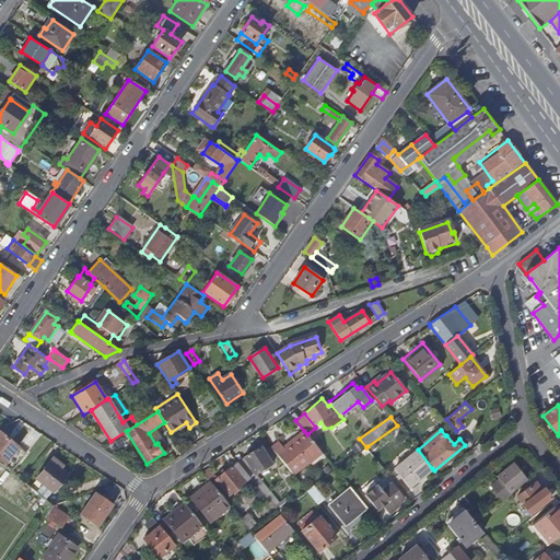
[(321,451),(307,434),(304,431),(292,442),(293,443),(286,450),(279,442),(272,448),(293,474),(321,451)]
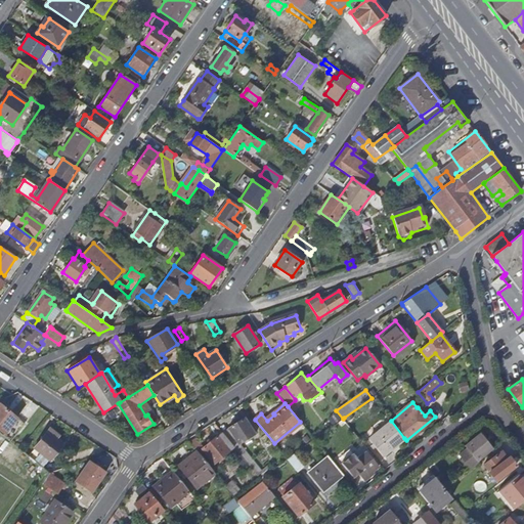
[(0,433),(9,440),(17,429),(12,425),(17,419),(0,404),(0,433)]
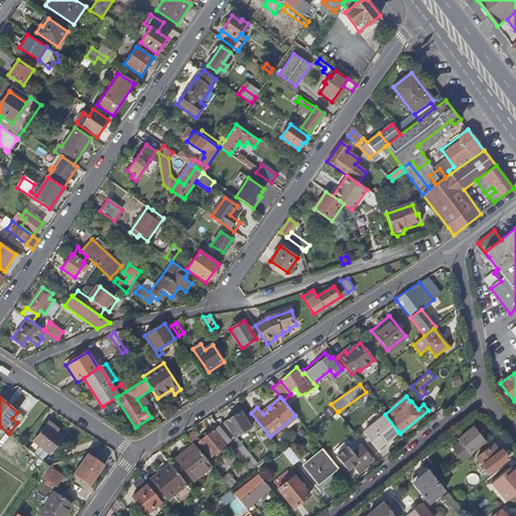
[(219,425),(231,439),(237,434),(251,423),(239,409),(219,425)]
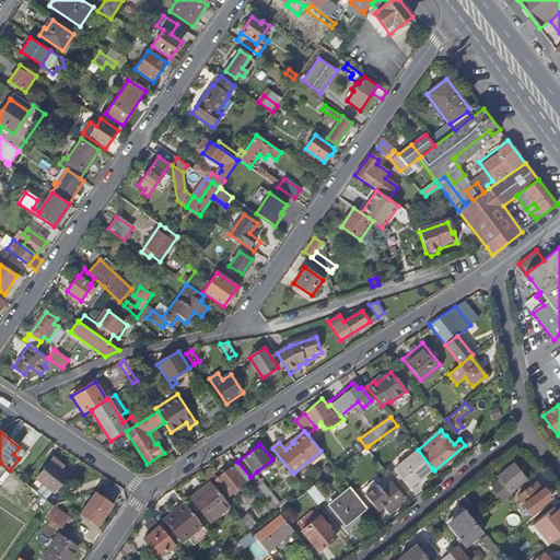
[(432,468),(418,450),(395,469),(409,487),(432,468)]
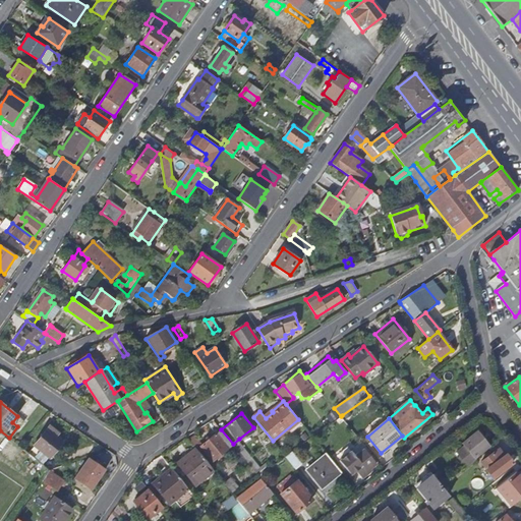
[(50,425),(35,445),(50,458),(62,442),(54,436),(57,431),(50,425)]
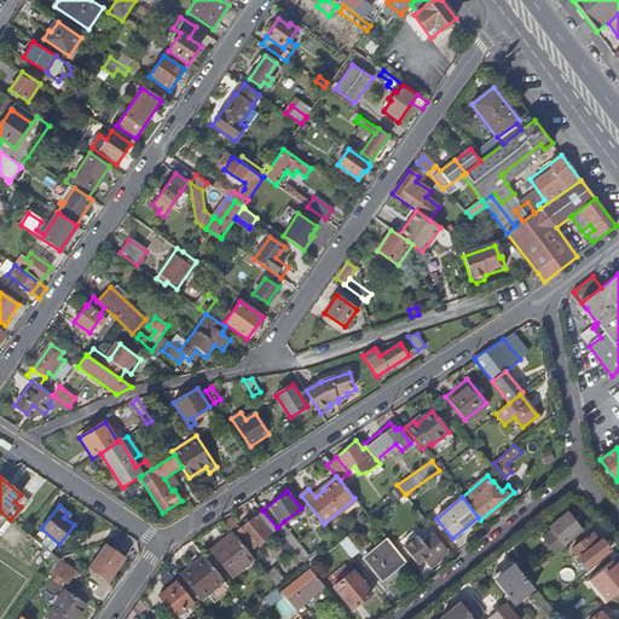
[(277,527),(262,510),(238,530),(253,548),(277,527)]
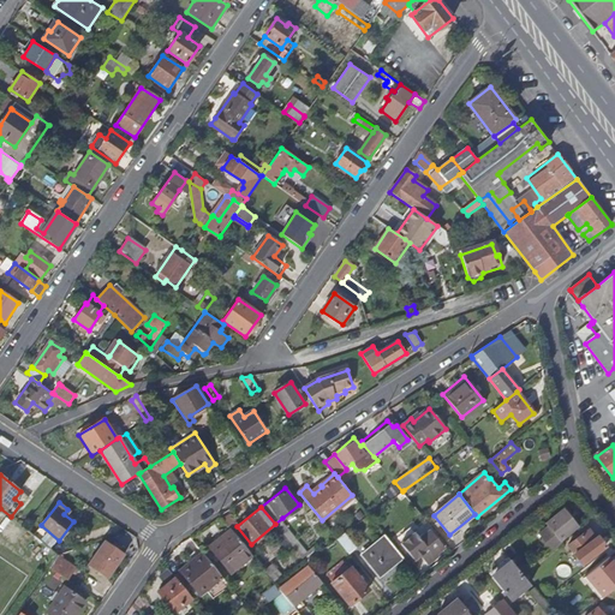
[(551,550),(562,542),(560,541),(577,526),(563,509),(547,524),(548,526),(539,533),(551,550)]
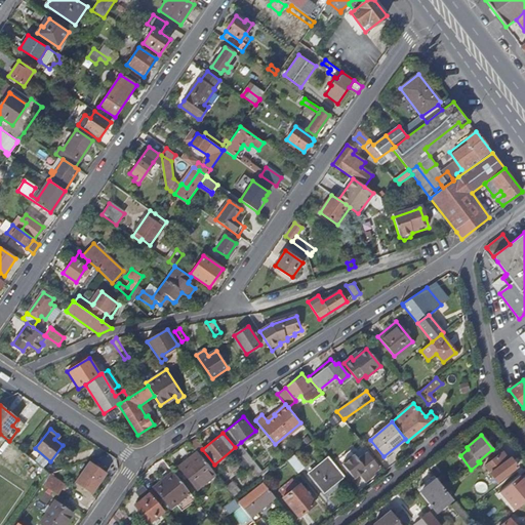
[(235,447),(260,479),(268,474),(241,442),(235,447)]
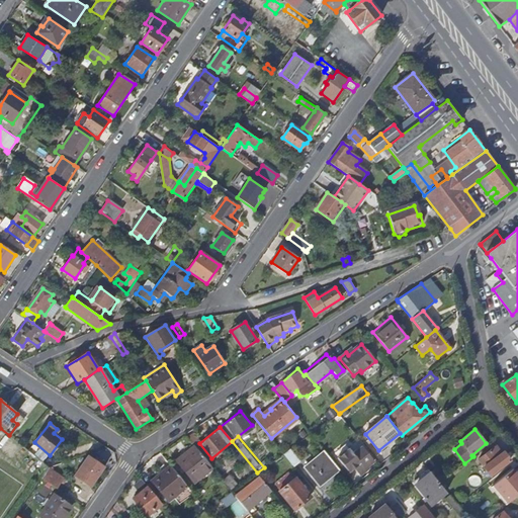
[(22,445),(18,443),(13,449),(19,454),(18,456),(44,477),(49,467),(50,467),(32,454),(22,445)]
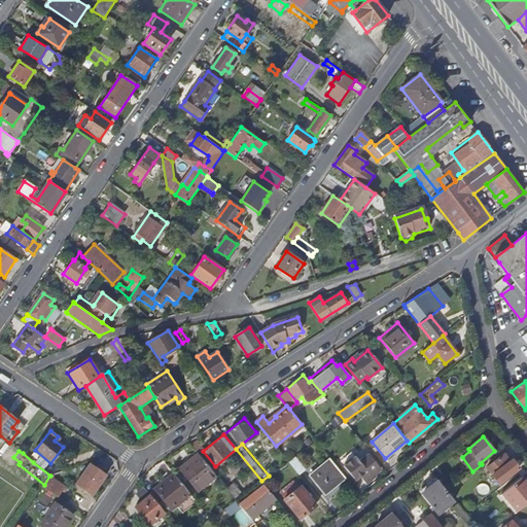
[(353,452),(346,457),(349,461),(345,464),(357,480),(360,478),(364,482),(381,468),(369,454),(360,460),(353,452)]
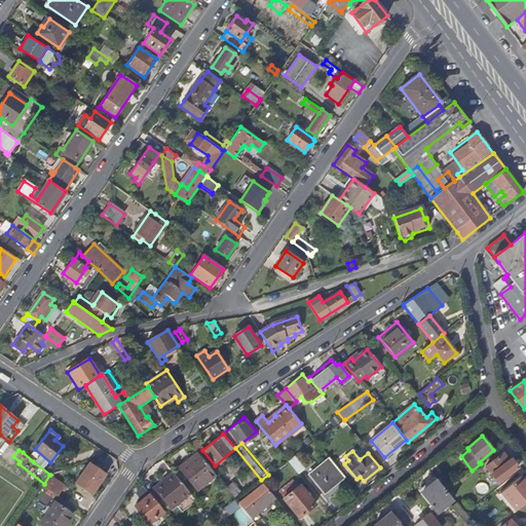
[(216,476),(197,453),(190,458),(193,462),(182,472),(197,490),(216,476)]
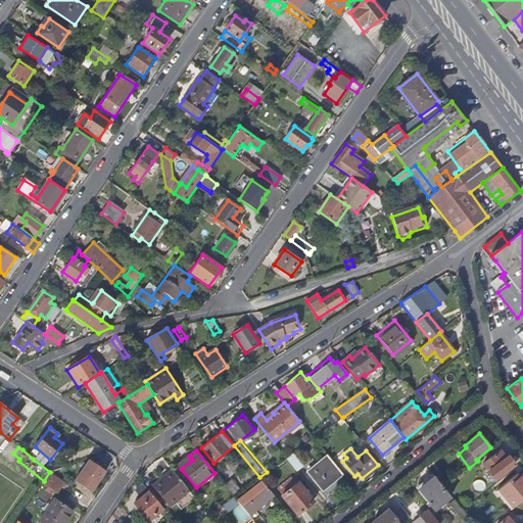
[(494,479),(515,465),(508,456),(506,458),(500,450),(482,464),(494,479)]
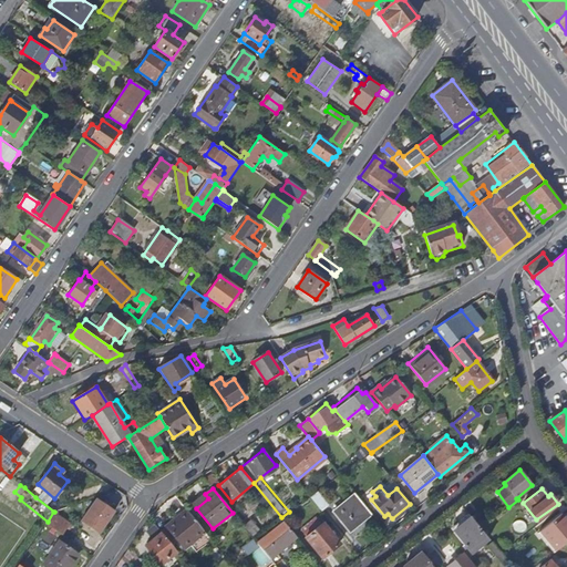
[(311,498),(321,511),(329,505),(318,493),(311,498)]
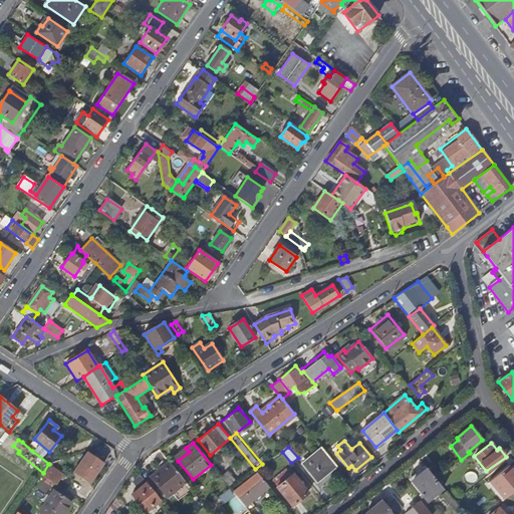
[(336,466),(322,448),(302,464),(317,481),(336,466)]
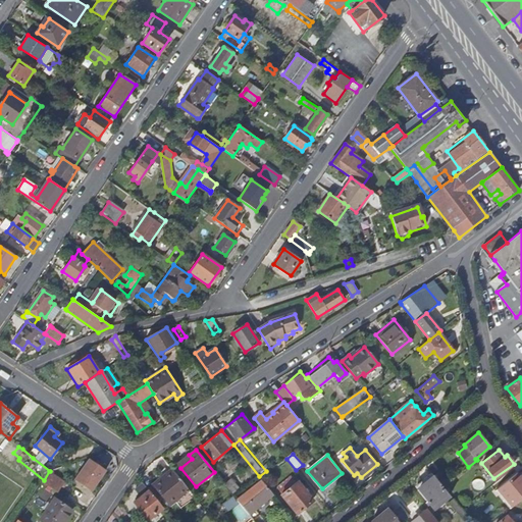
[(99,479),(105,471),(101,468),(103,464),(97,460),(95,464),(88,459),(77,474),(73,480),(91,491),(99,479)]
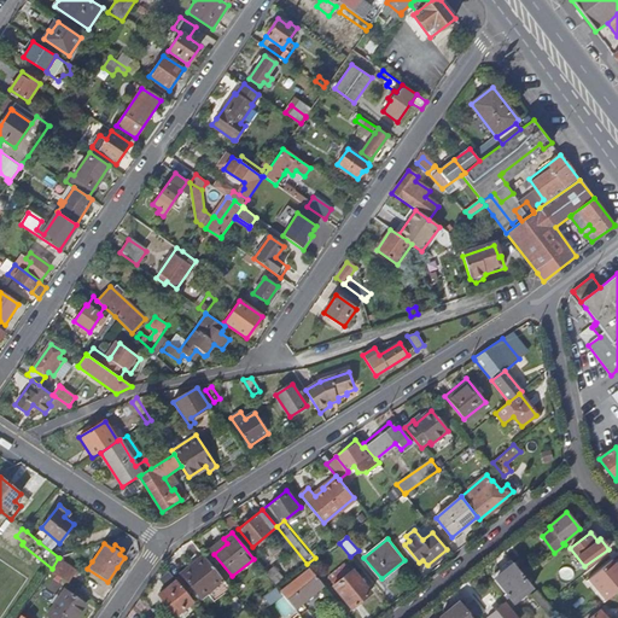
[(222,579),(203,555),(181,573),(200,598),(222,579)]
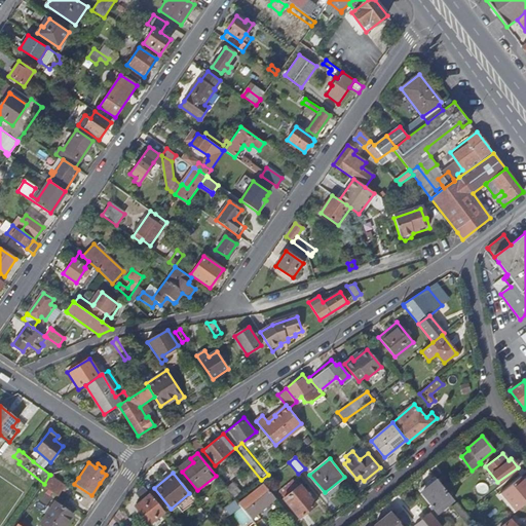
[(44,484),(42,486),(58,495),(62,490),(64,491),(67,487),(65,486),(65,485),(50,475),(49,475),(44,484)]
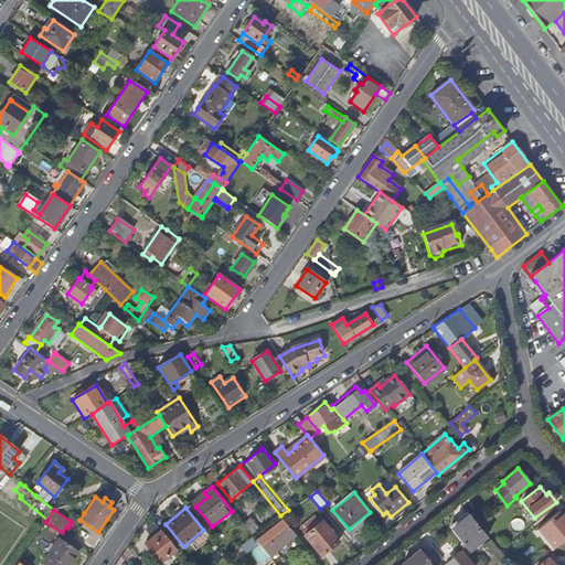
[(479,528),(486,523),(476,510),(469,515),(479,528)]
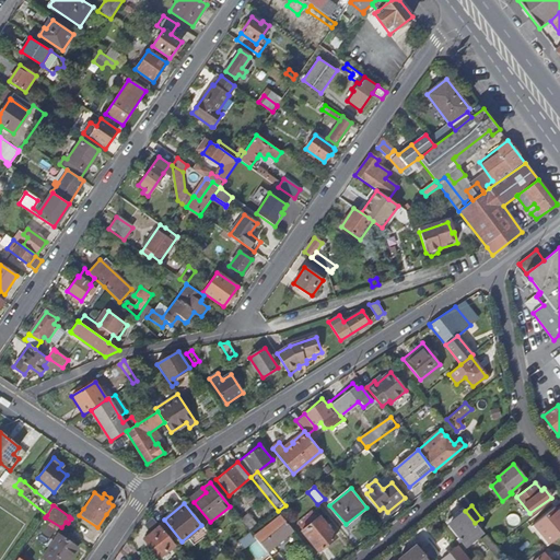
[(549,543),(559,534),(559,513),(555,506),(534,524),(549,543)]
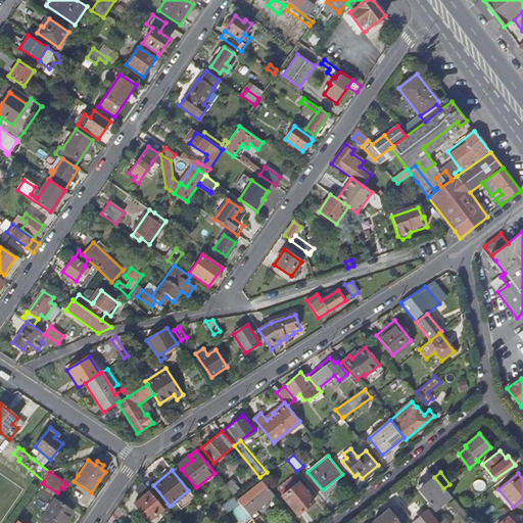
[(450,497),(443,488),(434,477),(432,474),(425,480),(427,483),(419,491),(435,510),(450,497)]
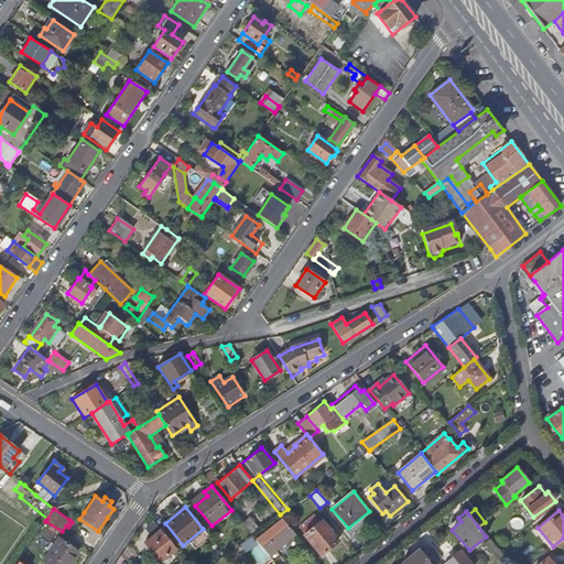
[(321,554),(338,541),(322,520),(321,521),(315,514),(302,527),(306,532),(304,534),(321,554)]
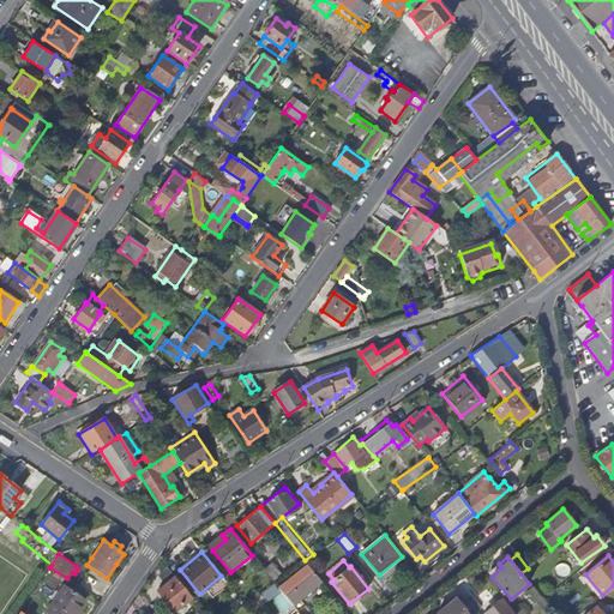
[(266,569),(275,581),(282,576),(274,563),(266,569)]
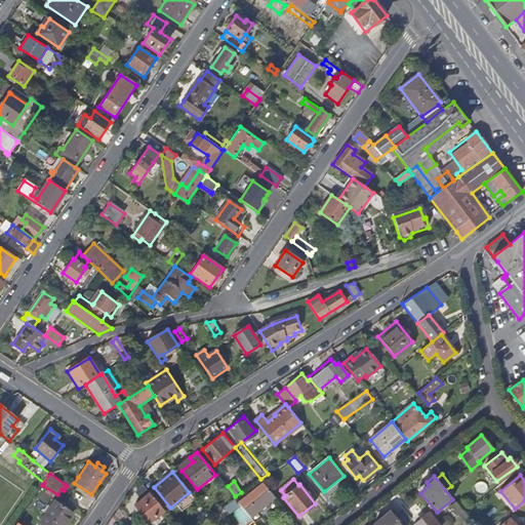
[(239,503),(250,518),(257,511),(275,496),(264,483),(239,503)]
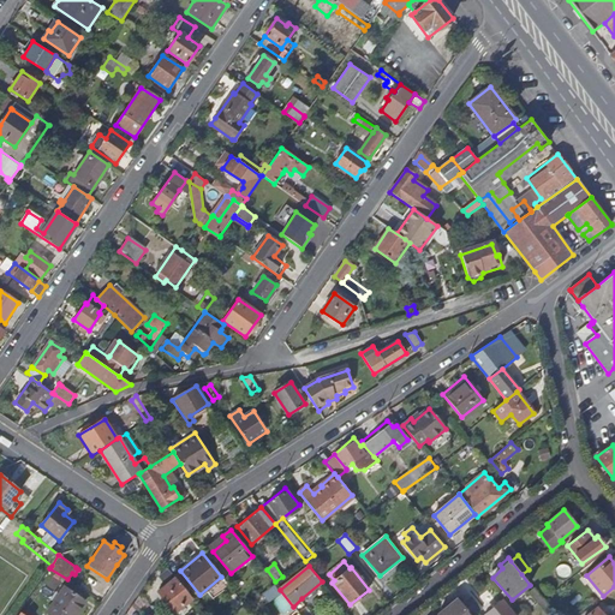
[(599,599),(603,596),(586,575),(583,578),(599,599)]
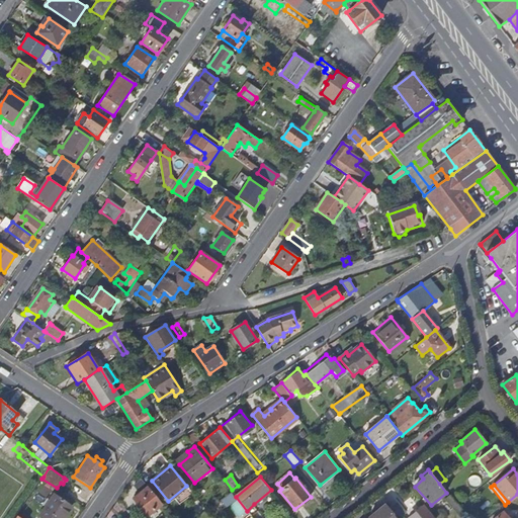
[(162,504),(148,487),(134,499),(148,516),(162,504)]
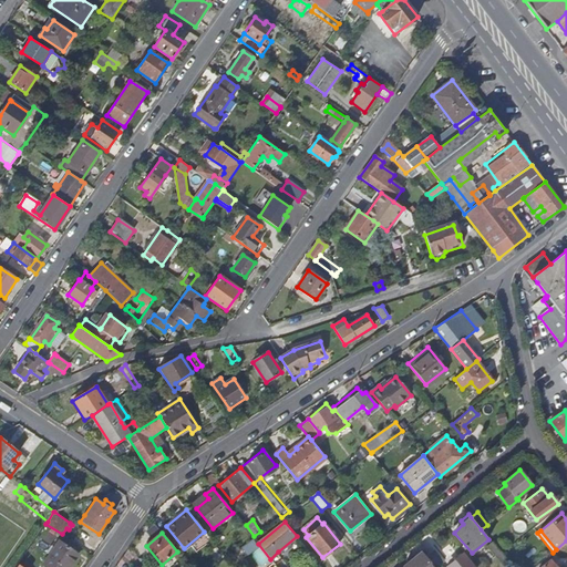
[(70,566),(79,554),(60,540),(43,564),(48,566),(70,566)]
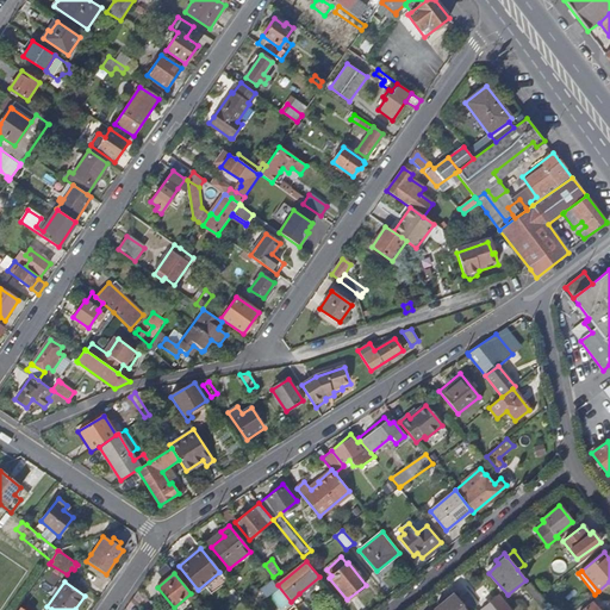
[(462,597),(472,609),(477,605),(467,592),(462,597)]
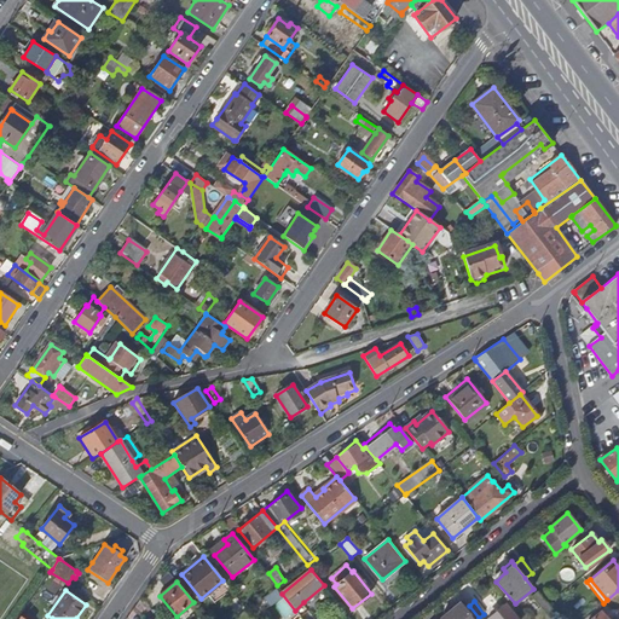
[(440,618),(472,618),(460,603),(440,618)]
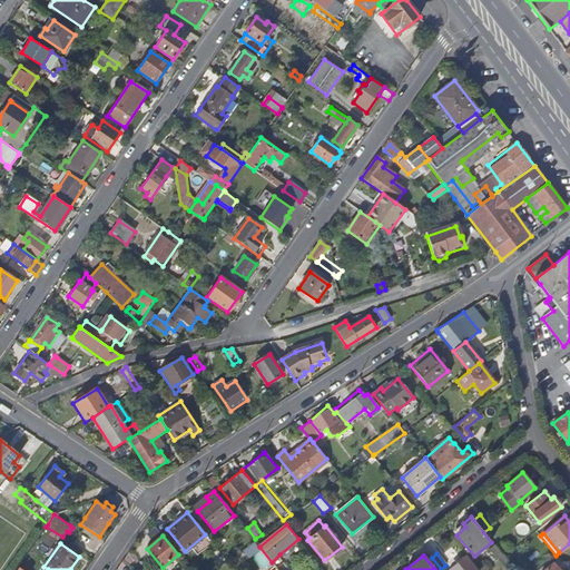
[(478,569),(465,556),(459,561),(460,563),(452,569),(478,569)]
